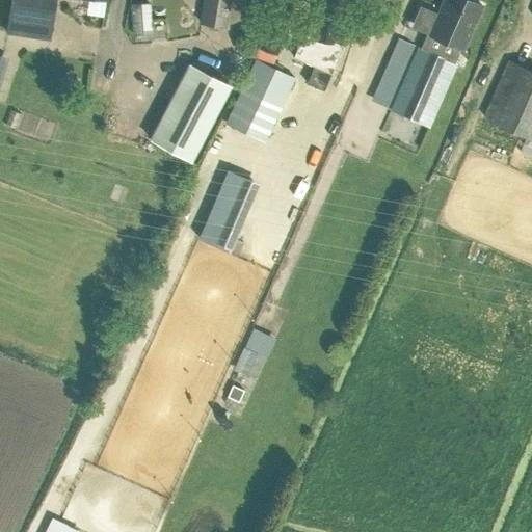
[(12,0),(9,25),(50,30),(54,0),(12,0)]
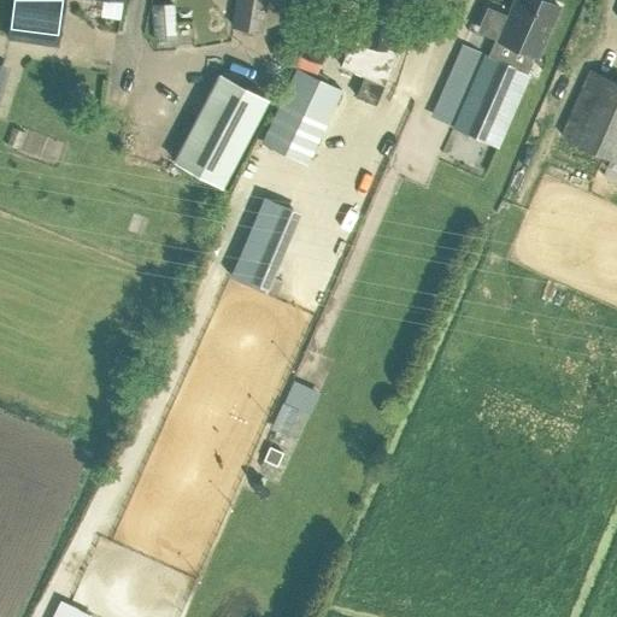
[(235,0),(233,27),(262,30),(265,0),(235,0)]
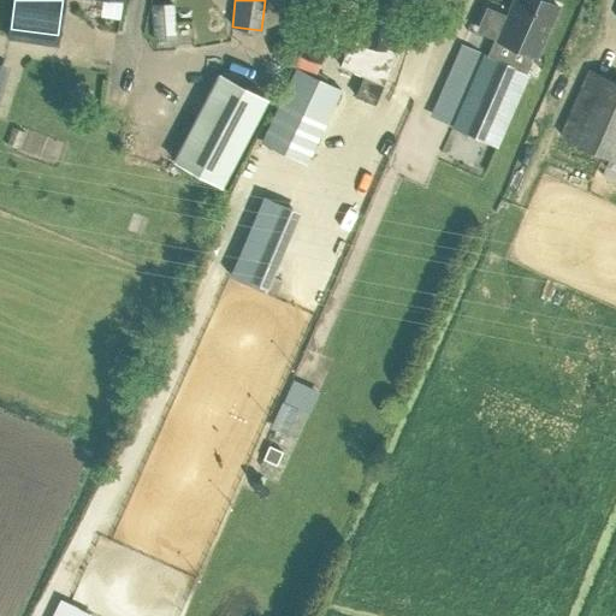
[(400,0),(365,0),(357,45),(396,51),(398,39),(395,39),(400,0)]
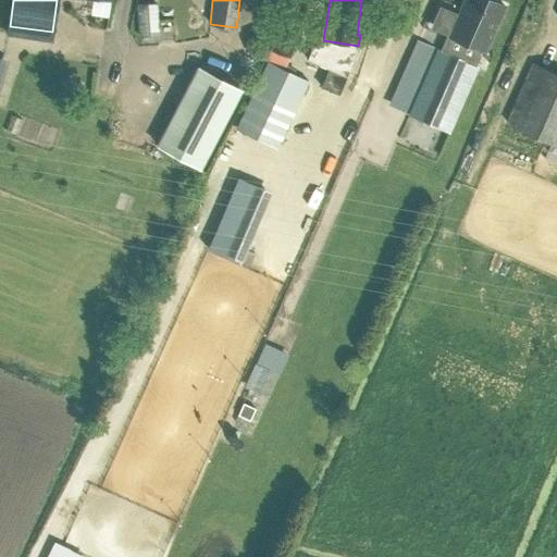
[(504,5),(492,0),(465,0),(449,36),(484,50),(504,5)]
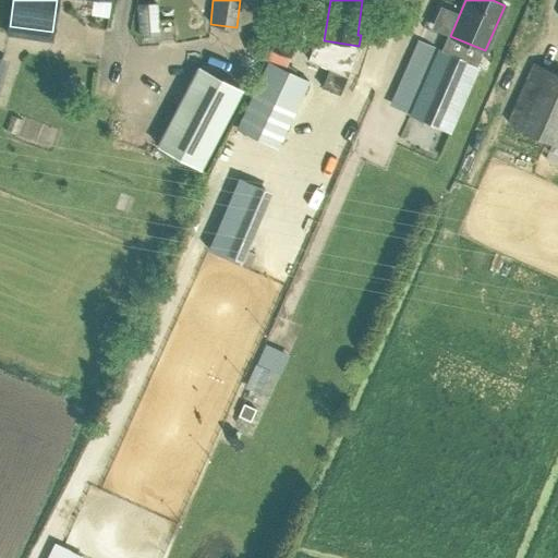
[(159,35),(156,2),(136,3),(138,37),(159,35)]
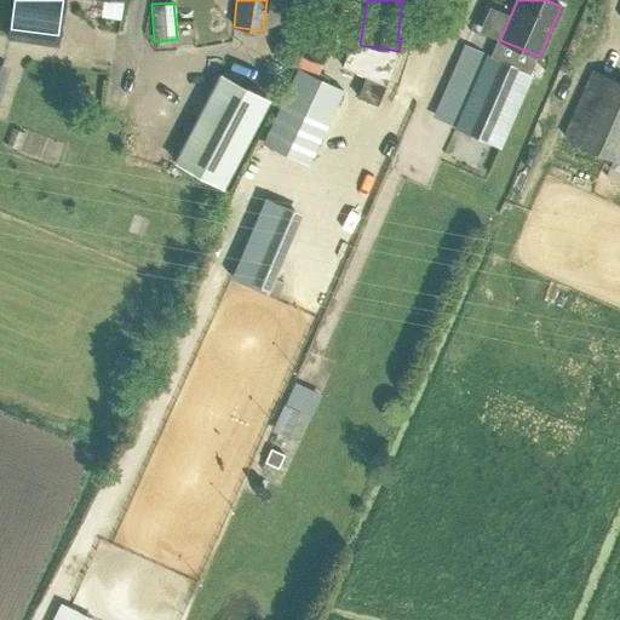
[(351,24),(331,16),(313,59),(349,74),(355,61),(339,55),(351,24)]
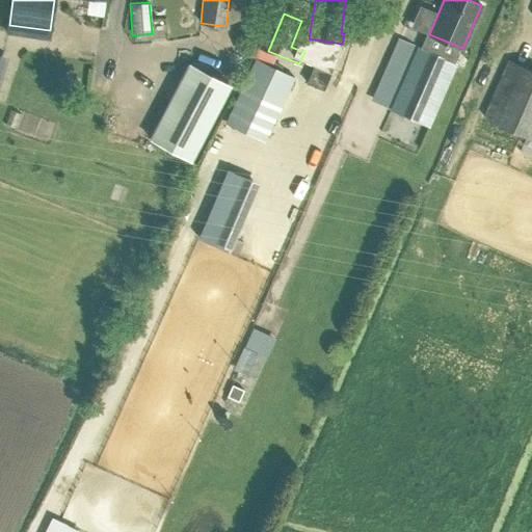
[(456,63),(418,47),(390,108),(428,125),(456,63)]
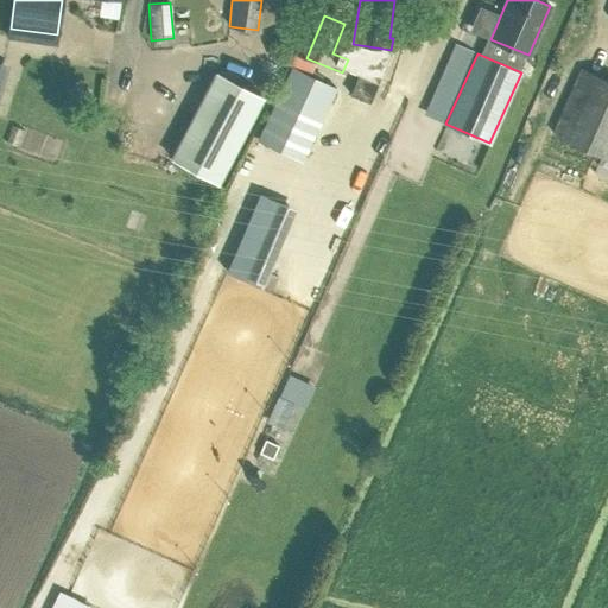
[(335,88),(289,68),(258,137),(303,158),(335,88)]
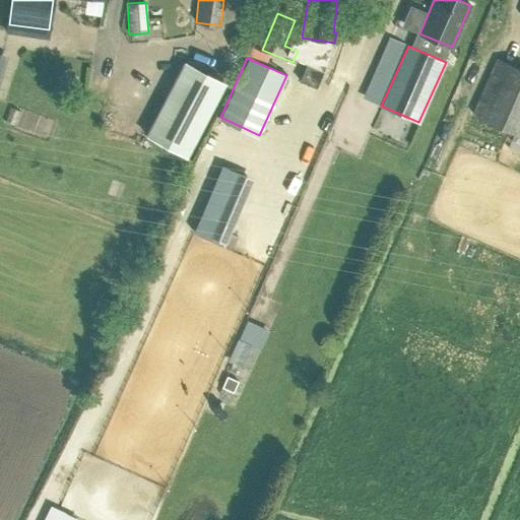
[(519,67),(498,58),(466,128),(502,143),(508,131),(515,134),(512,141),(519,144),(519,67)]
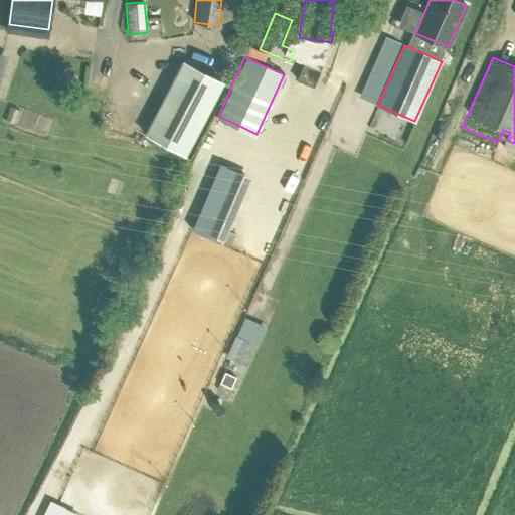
[(225,83),(184,61),(146,134),(187,156),(225,83)]
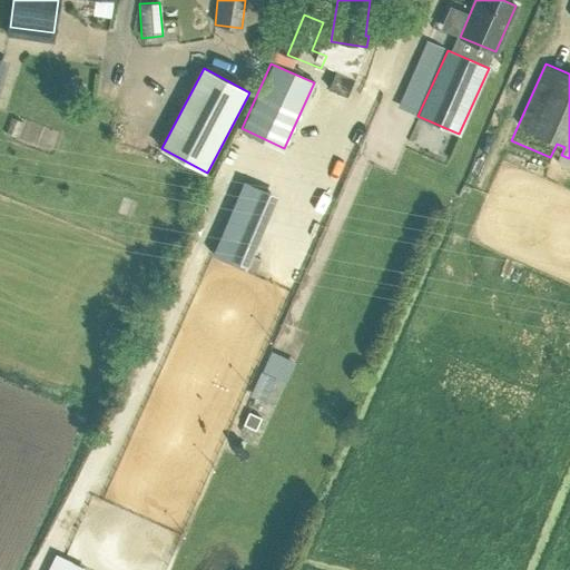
[(538,183),(543,170),(524,161),(519,174),(538,183)]
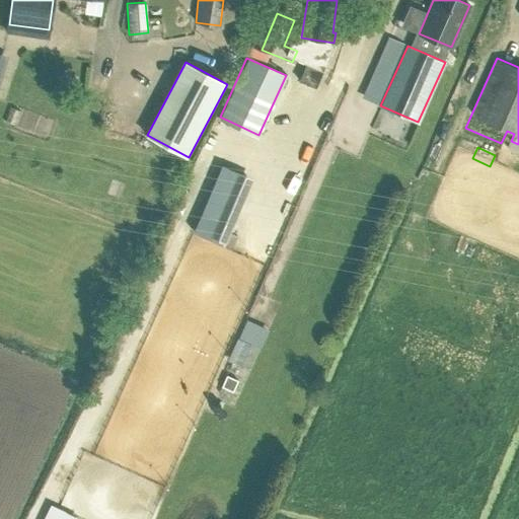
[(246,177),(222,167),(203,213),(226,224),(246,177)]
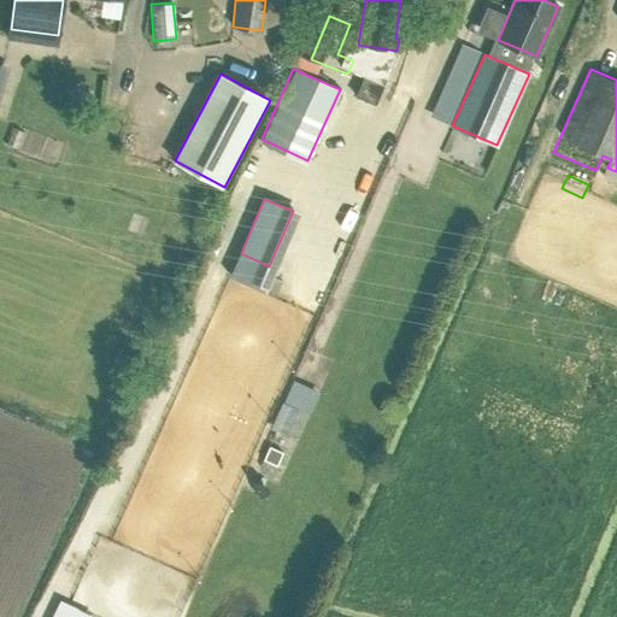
[(328,505),(352,448),(286,419),(256,489),(271,495),(277,481),(287,485),(286,488),(328,505)]
